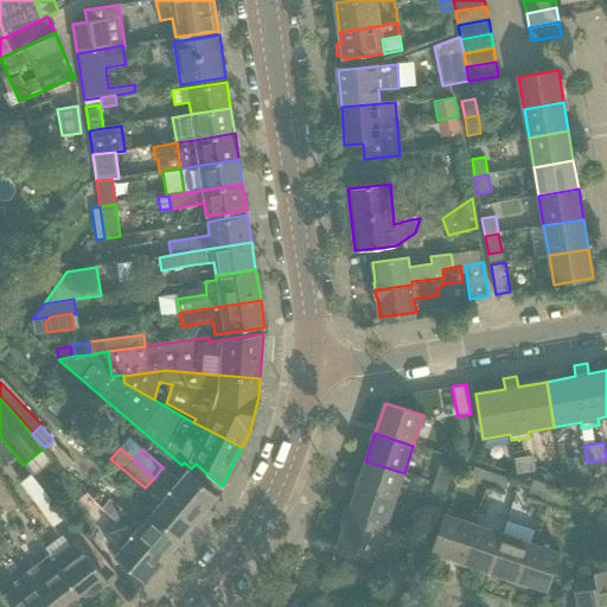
[(531,455),(515,459),(517,472),(517,474),(535,471),(534,470),(531,455)]
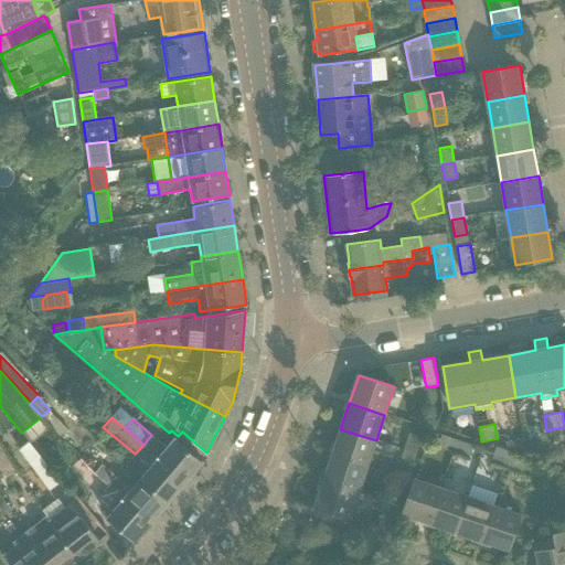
[(340,429),(332,455),(368,467),(376,440),(340,429)]
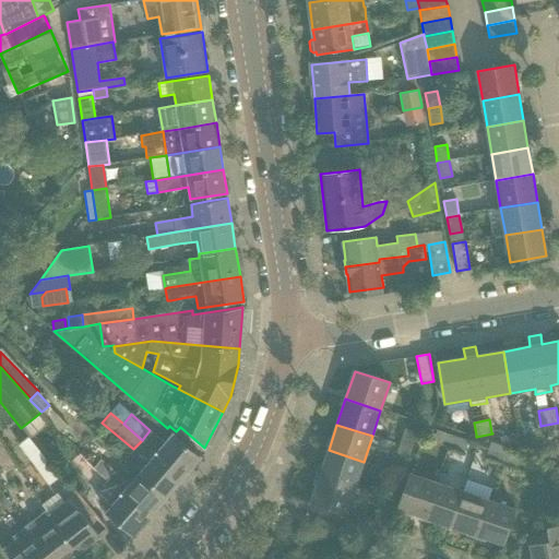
[(404,429),(399,444),(412,449),(416,432),(404,429)]
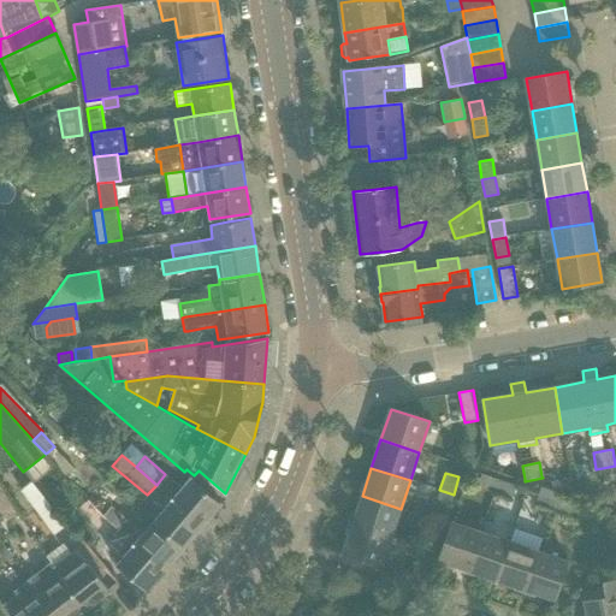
[(165,474),(157,485),(173,499),(203,525),(221,504),(202,489),(191,479),(183,489),(165,474)]
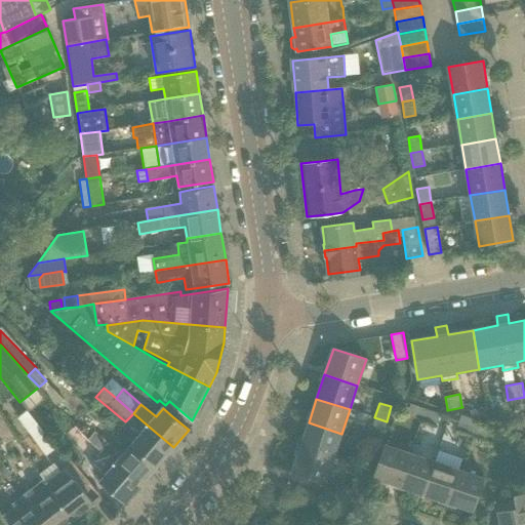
[(404,414),(421,420),(425,409),(408,404),(404,414)]
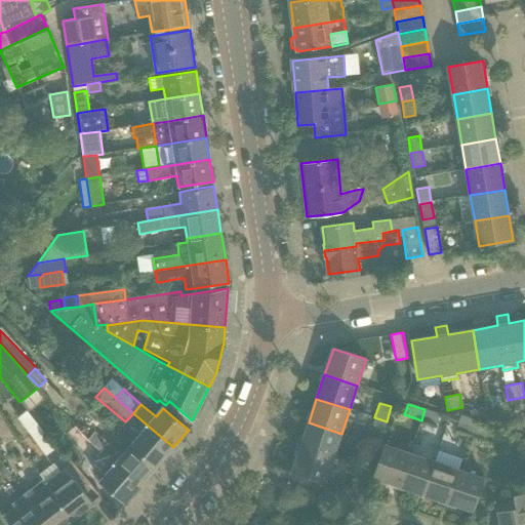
[(486,408),(470,411),(472,426),(474,427),(488,432),(490,432),(486,408)]
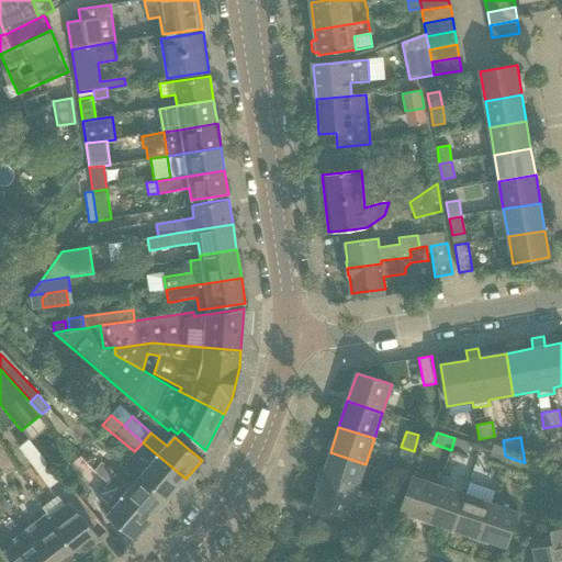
[(454,438),(451,450),(467,456),(470,444),(454,438)]
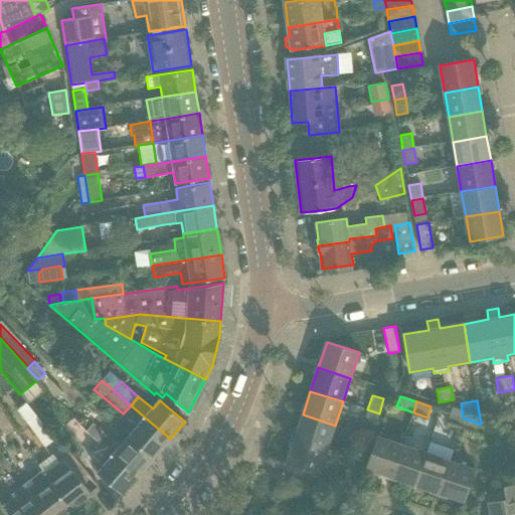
[(26,402),(17,409),(45,447),(54,440),(26,402)]
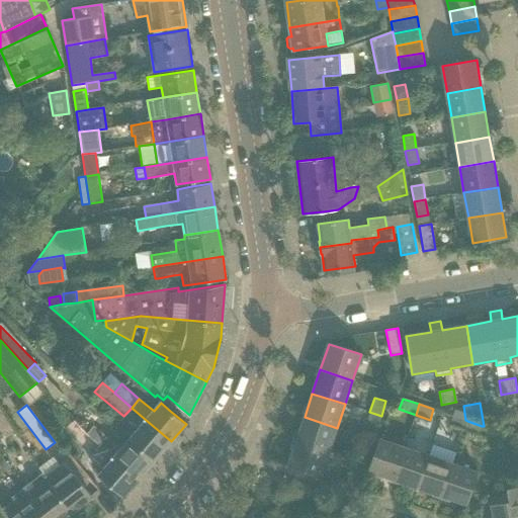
[(132,408),(123,416),(139,429),(131,437),(141,445),(156,458),(171,441),(146,420),(132,408)]
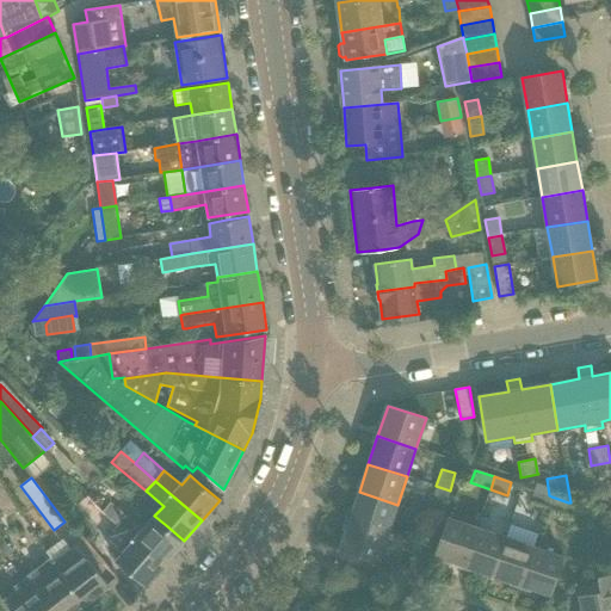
[(436,486),(431,503),(444,507),(450,491),(436,486)]
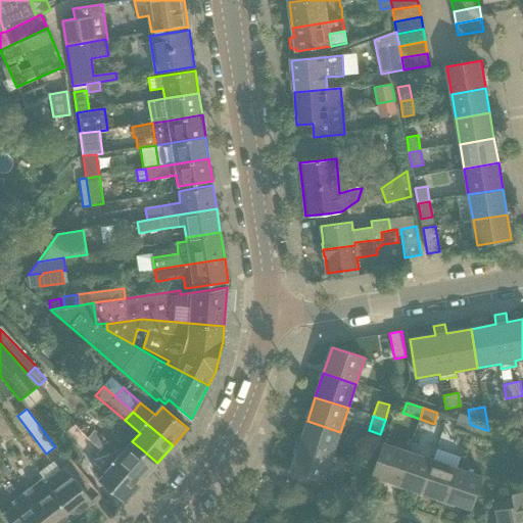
[(458,420),(454,430),(469,436),(472,425),(470,424),(458,420)]
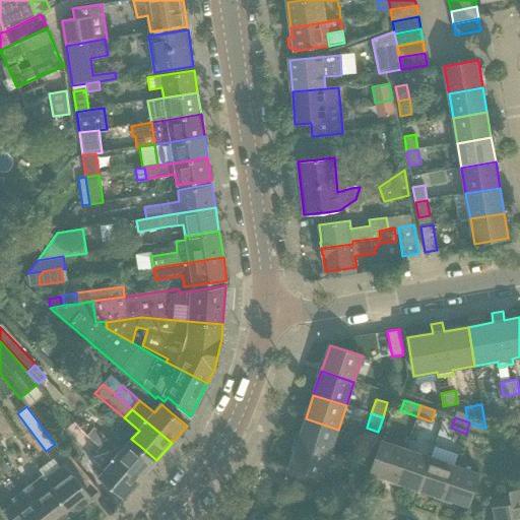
[(306,418),(298,443),(330,454),(338,430),(306,418)]
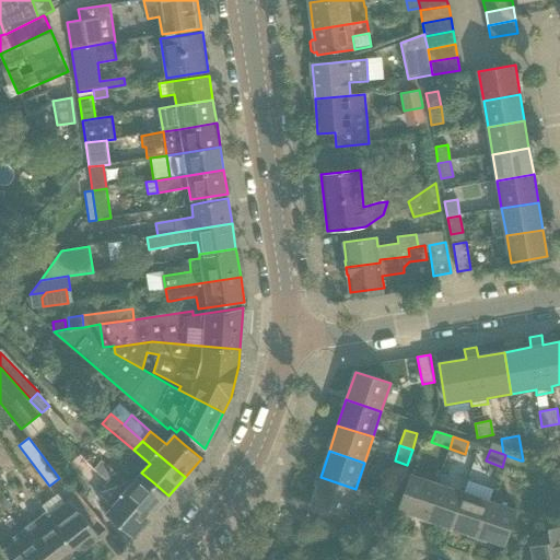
[(505,455),(502,467),(517,473),(521,461),(505,455)]
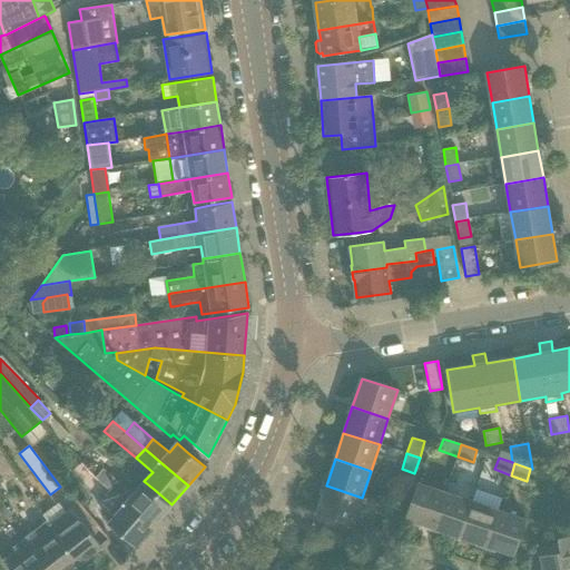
[(104,470),(96,478),(109,491),(117,481),(104,470)]
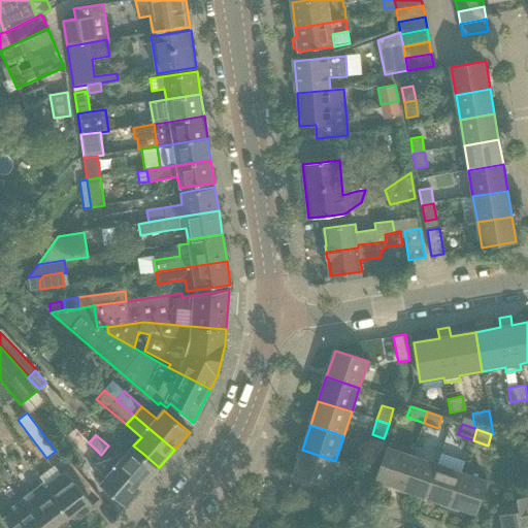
[(108,446),(101,455),(116,467),(140,489),(156,471),(159,467),(143,454),(133,446),(130,449),(123,458),(108,446)]
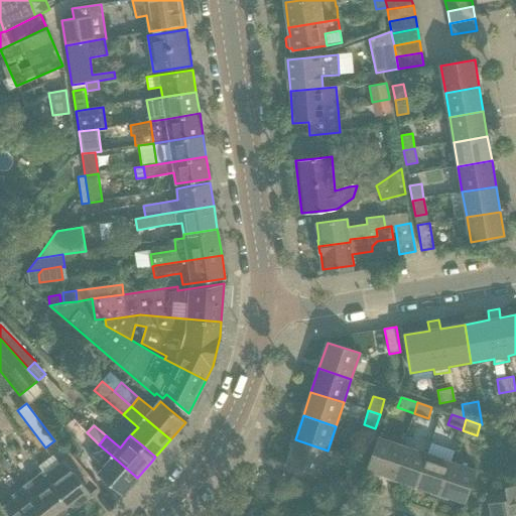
[(368,471),(392,479),(403,445),(378,437),(374,452),(368,471)]
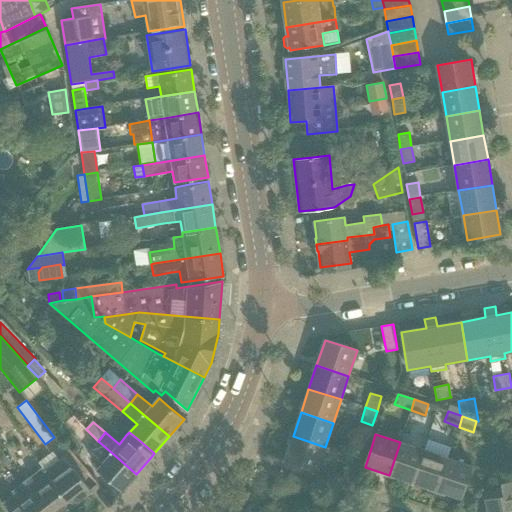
[(325,447),(293,436),(285,460),(317,471),(325,447)]
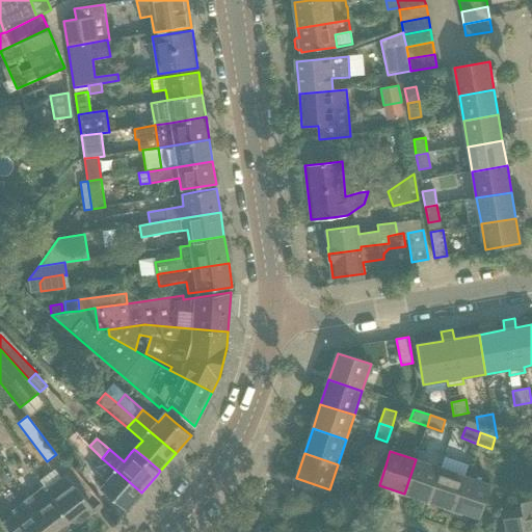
[(369,459),(364,473),(375,477),(380,462),(369,459)]
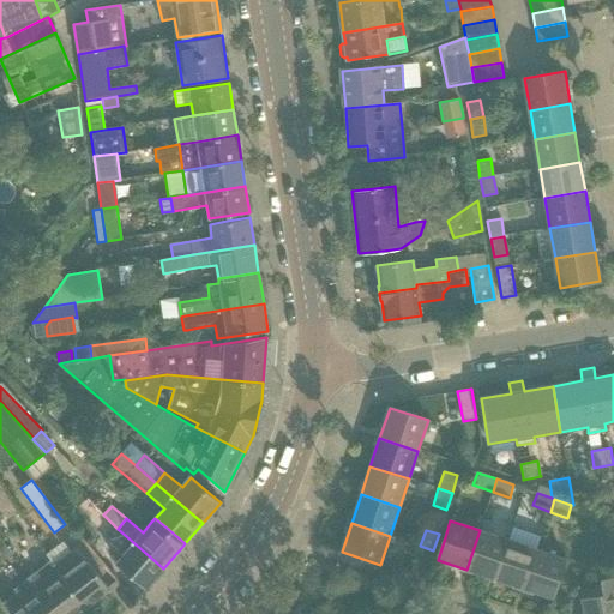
[(493,584),(494,579),(507,541),(480,530),(467,570),(477,573),(476,578),(493,584)]
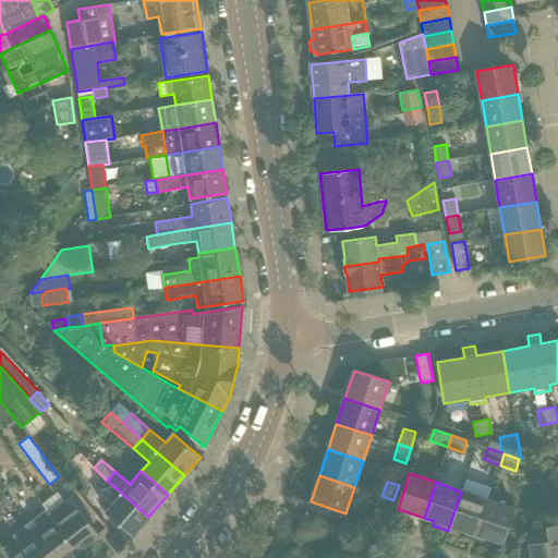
[(449,526),(448,531),(463,535),(464,532),(475,535),(488,500),(461,492),(449,526)]
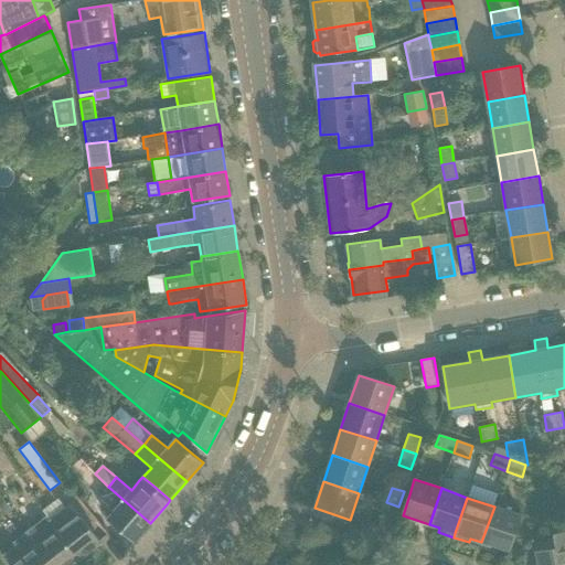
[(124,500),(107,519),(135,542),(150,523),(124,500)]
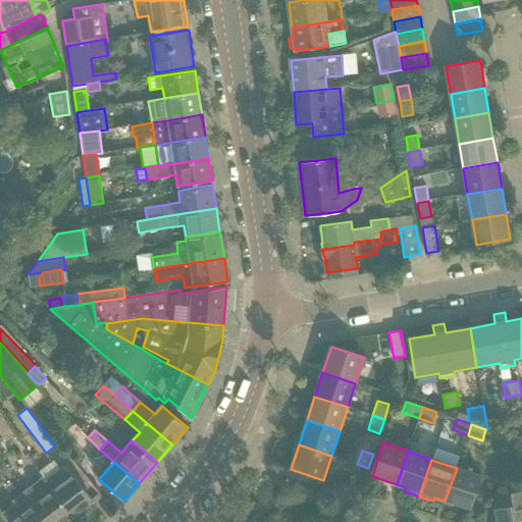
[(368,468),(357,464),(352,479),(363,482),(368,468)]
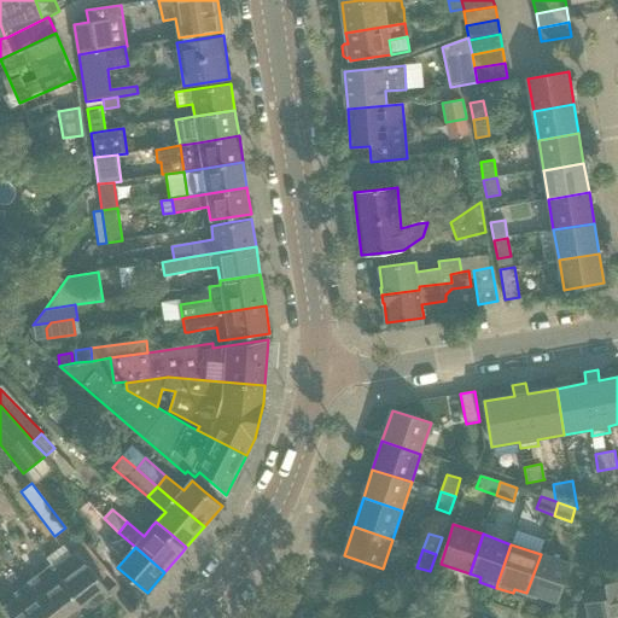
[(65,560),(53,570),(86,612),(110,594),(77,551),(65,560)]
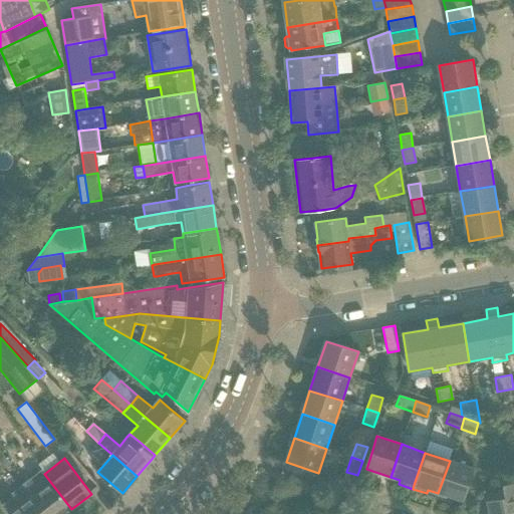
[(450,461),(438,493),(463,501),(474,469),(450,461)]
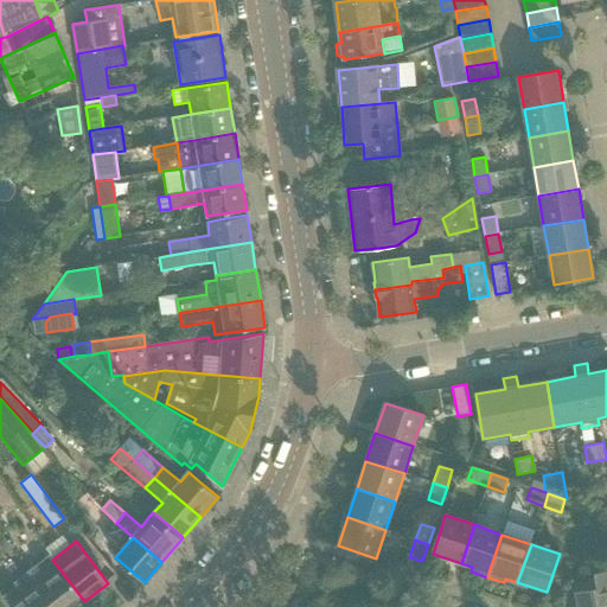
[(49,556),(29,572),(56,606),(76,606),(84,601),(52,560),(49,556)]
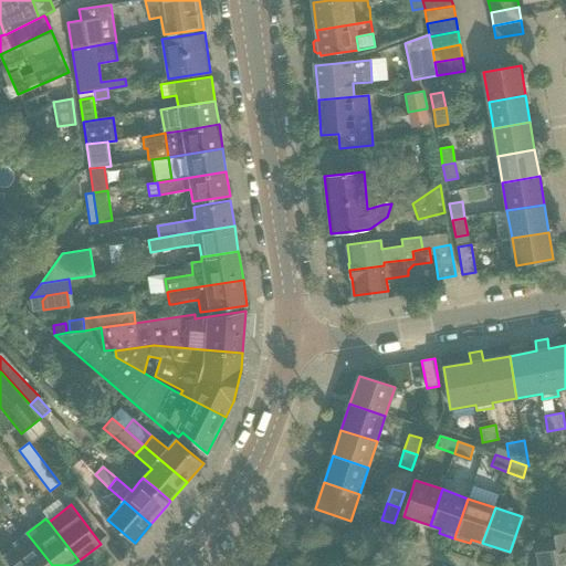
[(536,553),(538,565),(565,565),(565,532),(554,535),(555,542),(540,545),(541,552),(536,553)]
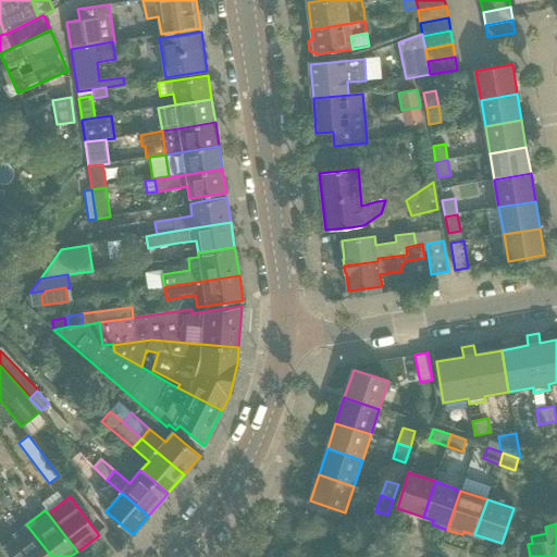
[(51,556),(26,524),(13,534),(16,537),(3,547),(10,556),(51,556)]
